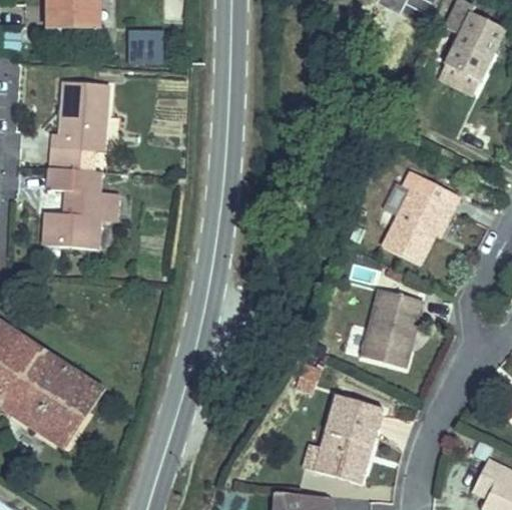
[(44,0),(44,25),(98,25),(97,0),(44,0)]
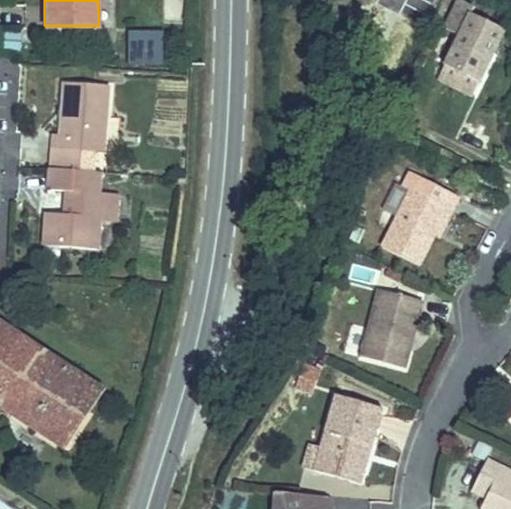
[(457,0),(444,26),(458,33),(444,63),(478,80),(504,28),(470,12),(474,4),(465,0),(457,0)]
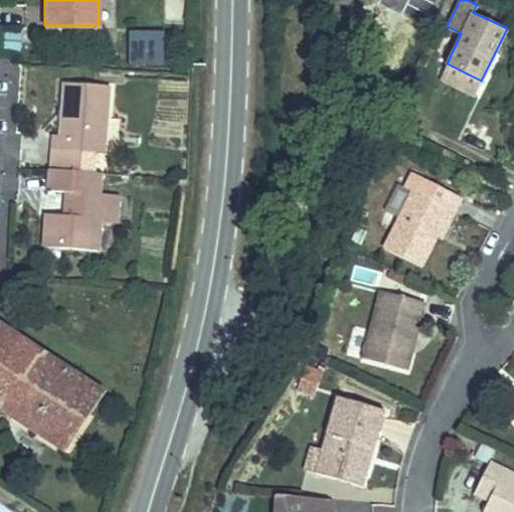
[(3,27),(1,47),(19,49),(20,28),(3,27)]
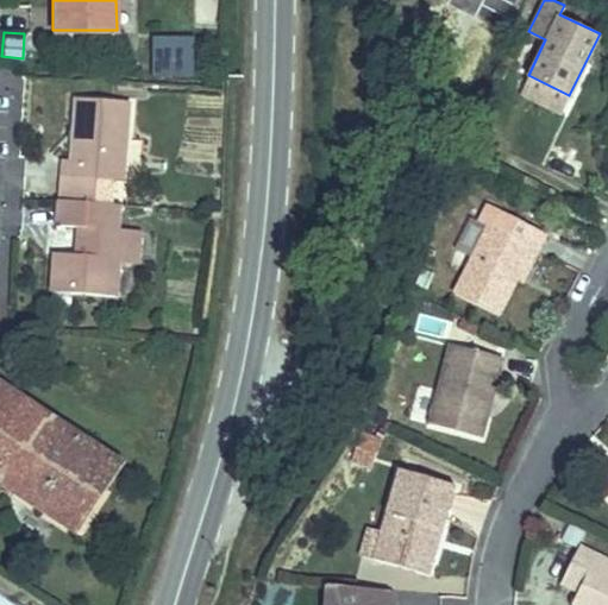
[(150,75),(192,75),(192,32),(150,32),(150,75)]
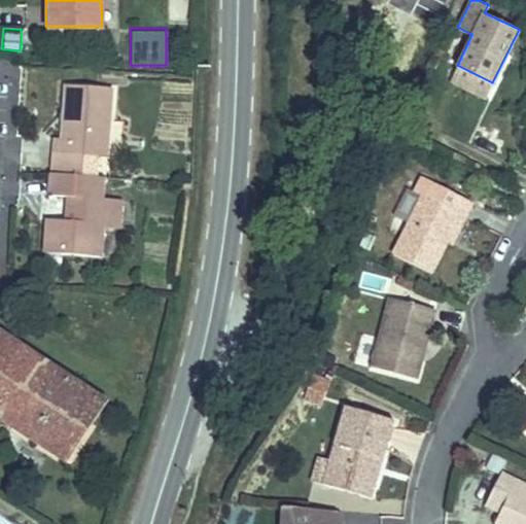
[(486,97),(492,82),(457,65),(450,79),(486,97)]
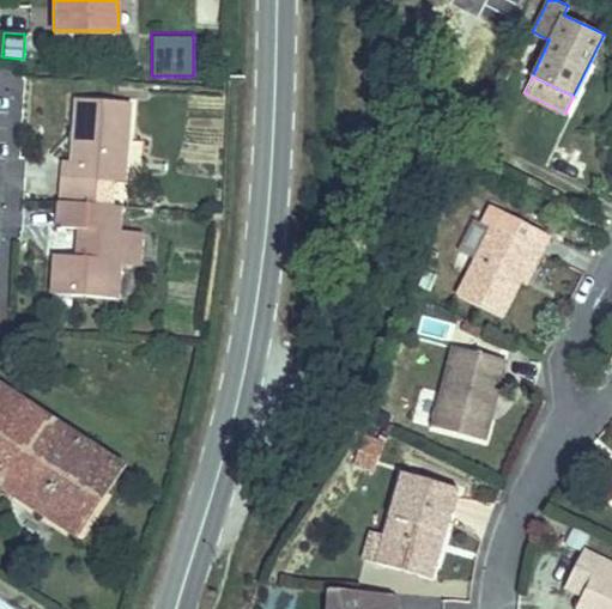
[(129,101),(76,97),(71,159),(61,159),(59,200),(111,203),(113,180),(123,181),(129,101)]
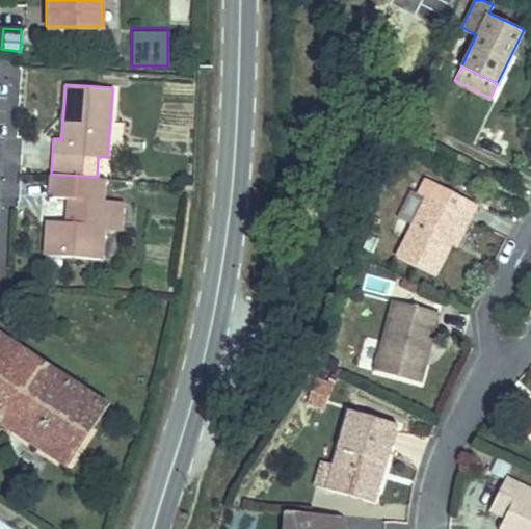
[(95,197),(97,177),(51,174),(49,195),(69,196),(67,220),(47,219),(45,253),(101,257),(103,228),(118,229),(121,200),(103,199),(95,197)]
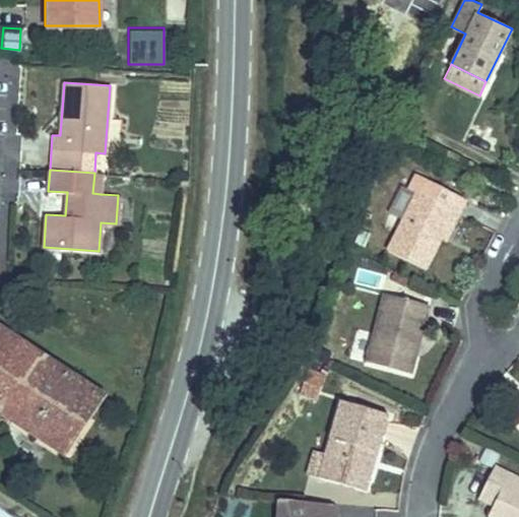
[(94,173),(92,193),(101,194),(102,174),(94,173)]
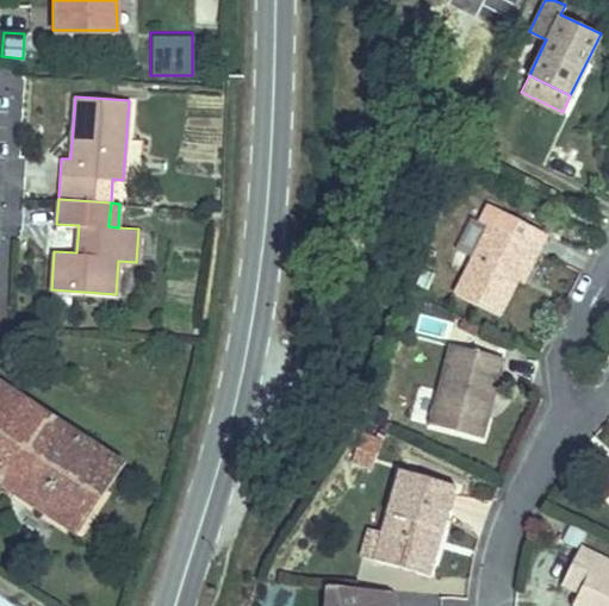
[(454,292),(498,313),(516,277),(533,247),(538,249),(547,232),(489,202),(480,220),(489,224),(454,292)]
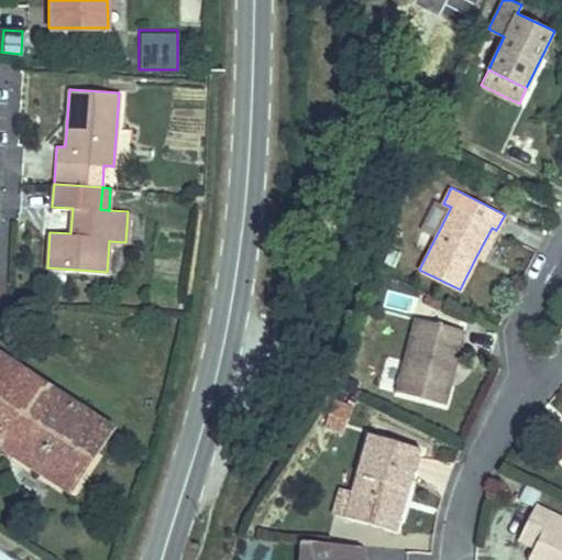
[(482,260),(496,230),(492,228),(476,256),(482,260)]
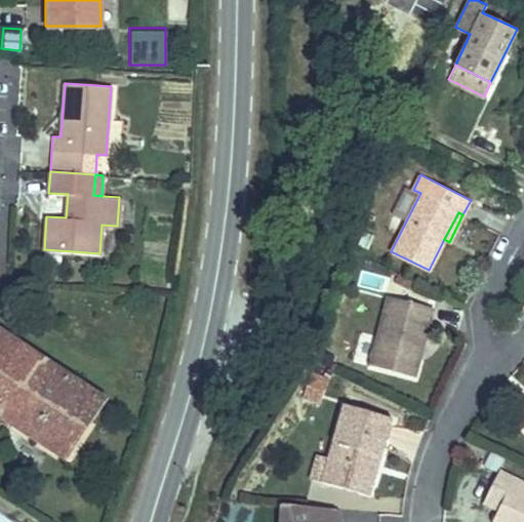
[(415,376),(420,354),(413,352),(417,335),(425,337),(433,307),(388,294),(369,364),(415,376)]
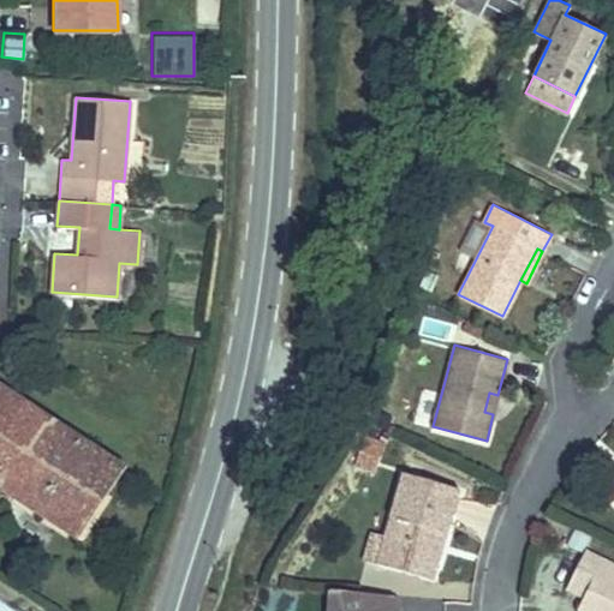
[(121,467),(0,387),(0,484),(76,534),(121,467)]
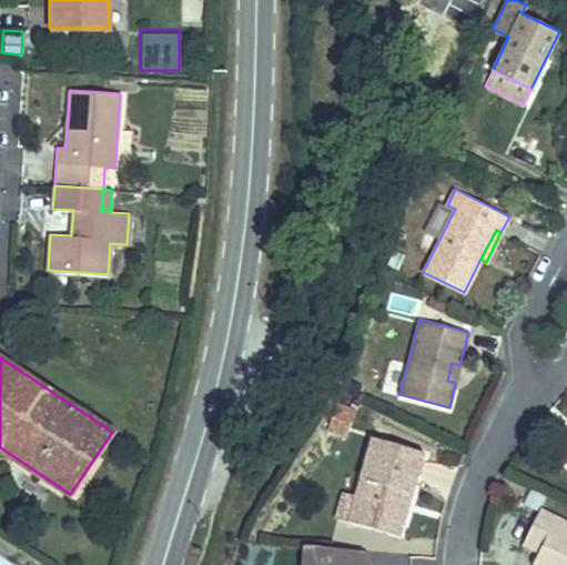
[(455,383),(459,365),(452,363),(447,381),(455,383)]
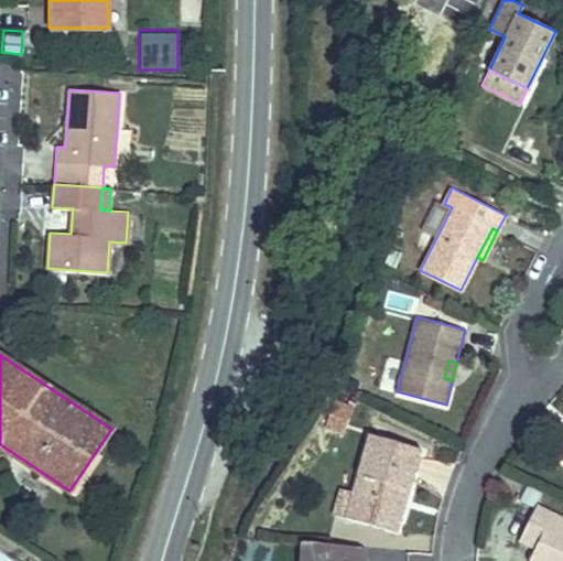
[(352,407),(334,400),(325,424),(343,431),(352,407)]
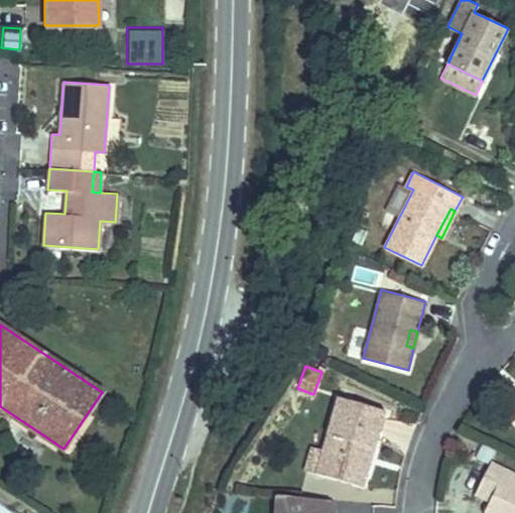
[(325,475),(363,487),(370,462),(363,460),(367,445),(374,447),(385,410),(337,396),(322,450),(332,453),(325,475)]
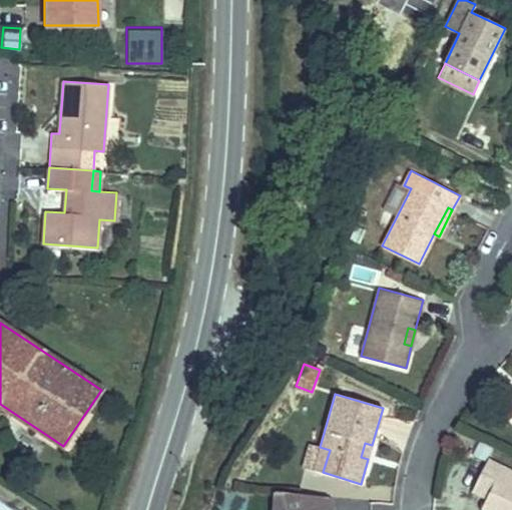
[(361,457),(368,459),(372,445),(365,443),(361,457)]
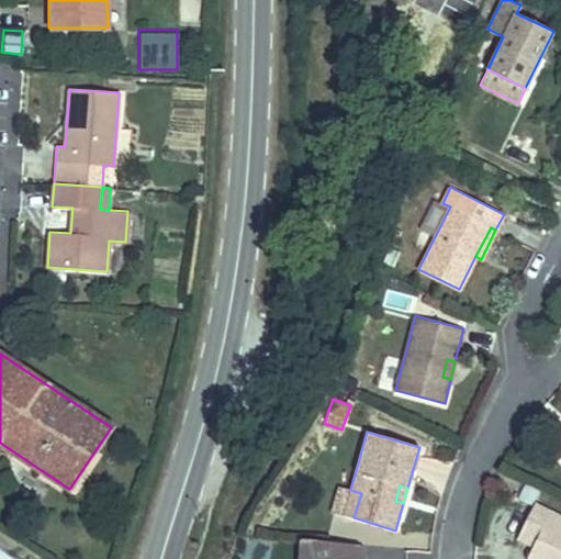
[(333,512),(354,517),(361,493),(350,490),(339,487),(333,512)]
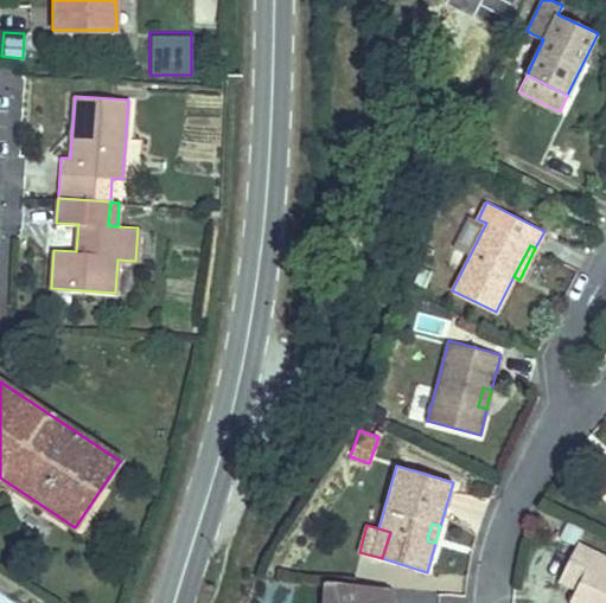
[(569,600),(575,602),(605,602),(605,556),(576,541),(559,579),(575,588),(569,600)]
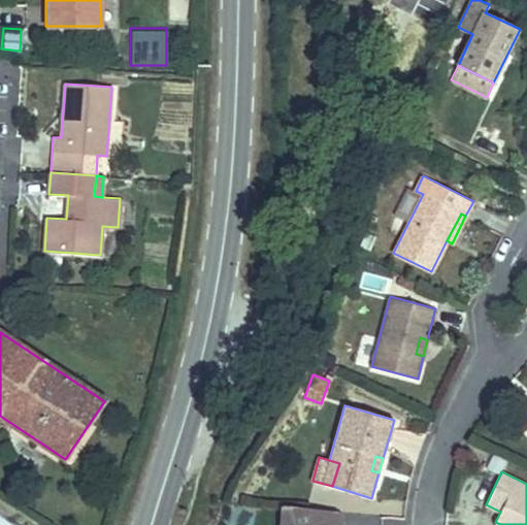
[(341,524),(337,510),(284,504),(282,524),(341,524)]
